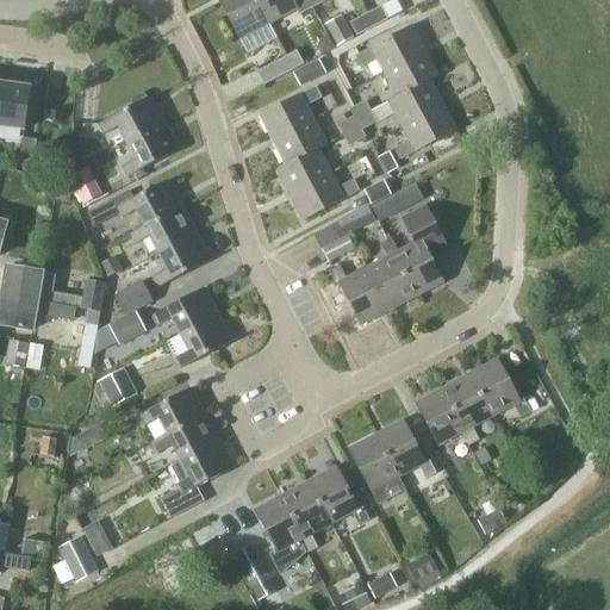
[(268,25),(254,0),(217,0),(247,54),(275,39),(268,25)]
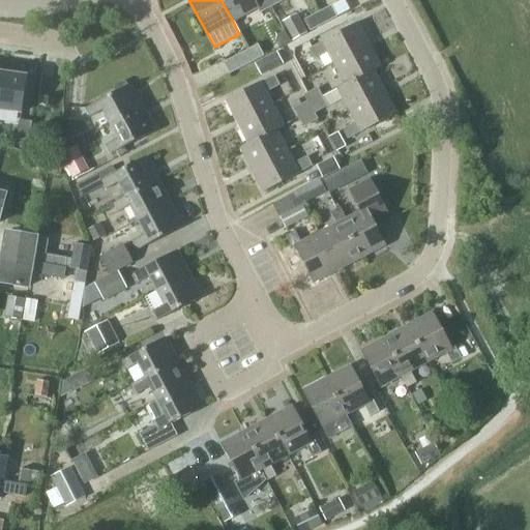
[(270,7),(266,0),(221,0),(233,22),(257,8),(259,13),(270,7)]
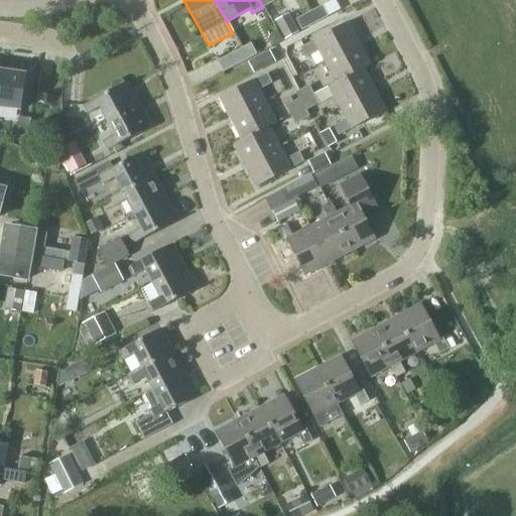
[(301,30),(328,17),(321,6),(295,20),(301,30)]
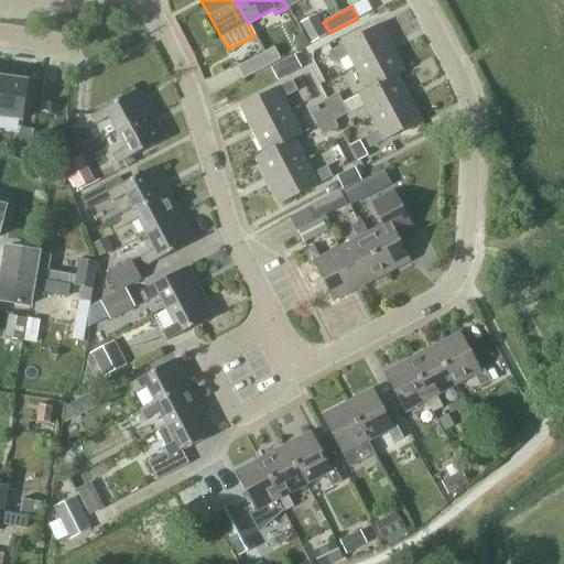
[(311,44),(326,35),(315,14),(300,22),(311,44)]
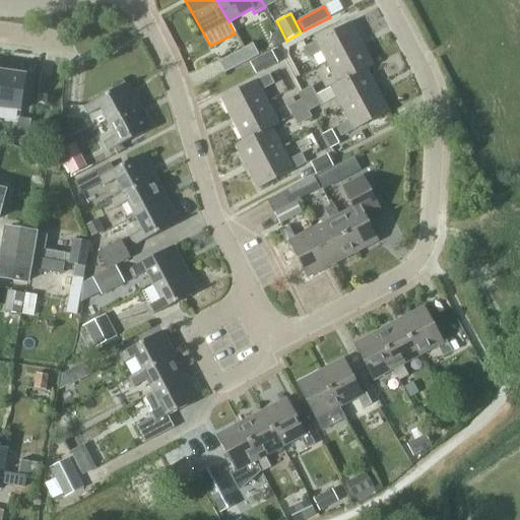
[(326,62),(362,44),(349,22),(315,41),(315,42),(303,49),(308,57),(320,51),(326,62)]
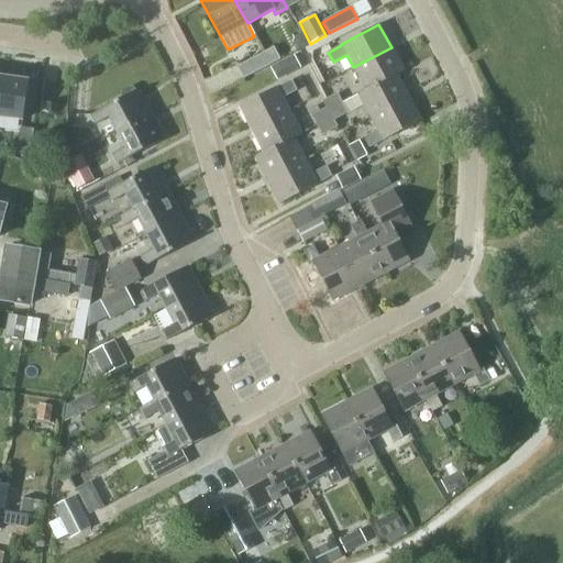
[(307,45),(301,33),(294,37),(291,44),(295,51),(307,45)]
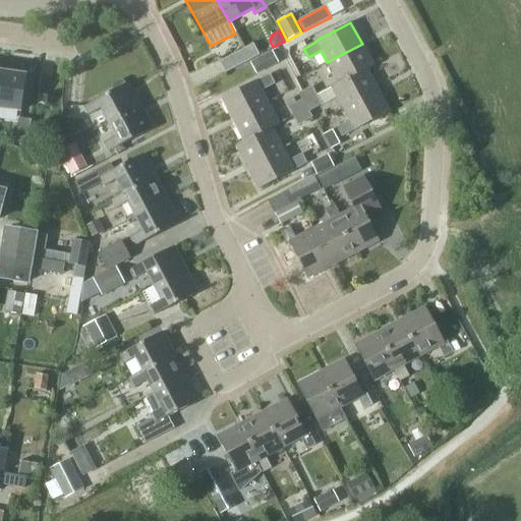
[(225,73),(258,55),(252,44),(219,62),(225,73)]
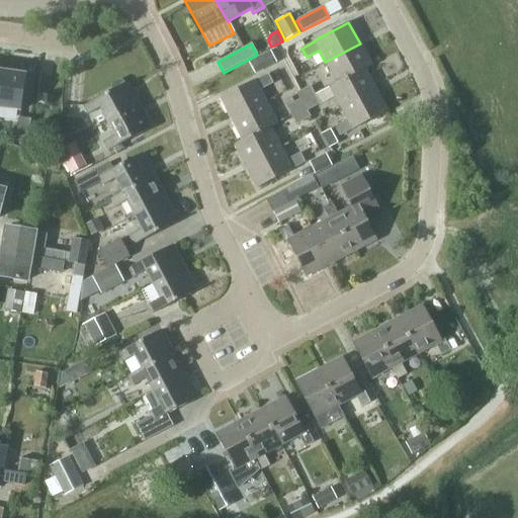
[(364,69),(371,66),(360,44),(325,62),(336,83),(336,84),(364,69)]
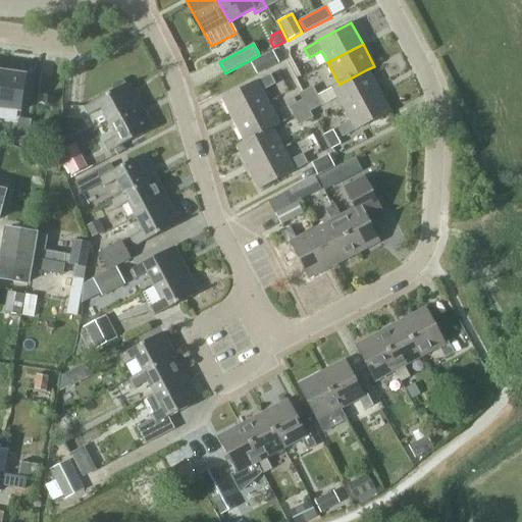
[(273,56),(271,52),(250,63),(256,74),(277,62),(273,56)]
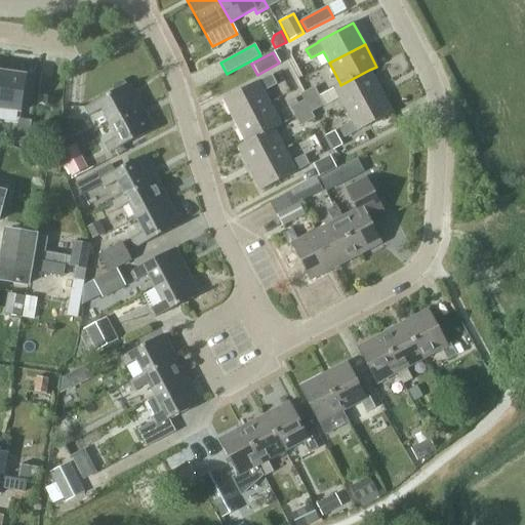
[(380,91),(369,70),(340,85),(340,84),(333,88),(346,110),(380,91)]
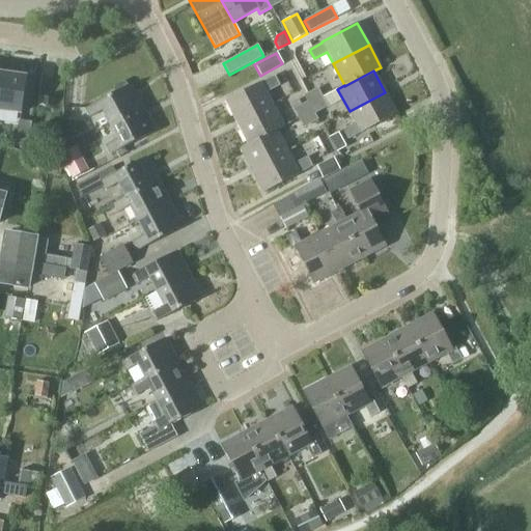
[(2,73),(0,87),(0,110),(20,114),(25,77),(2,73)]
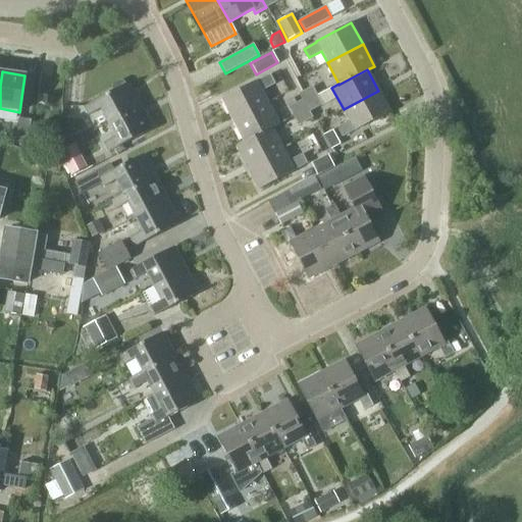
[(232,121),(267,102),(261,91),(274,84),(269,74),(257,82),(256,81),(221,100),(232,121)]
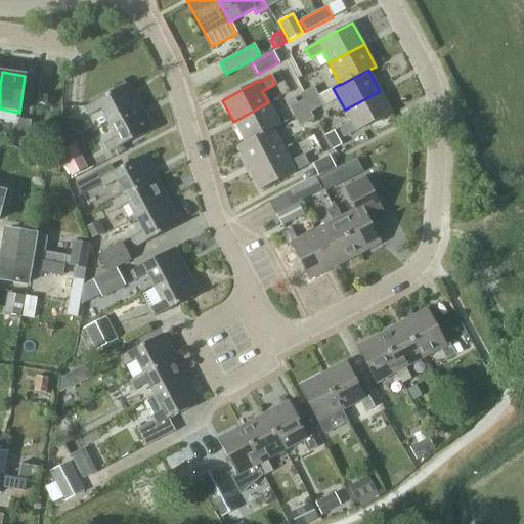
[(108,124),(141,106),(129,83),(125,85),(124,82),(120,81),(114,85),(113,88),(114,91),(85,107),(89,116),(101,110),(108,124)]
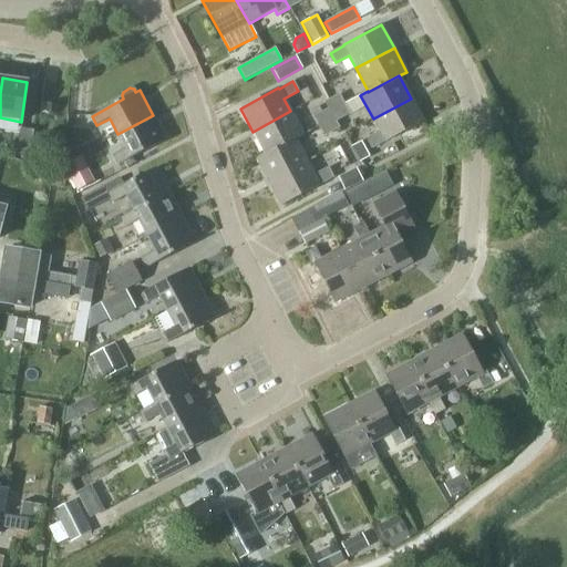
[(330,112),(343,104),(339,94),(325,102),(328,109),(330,112)]
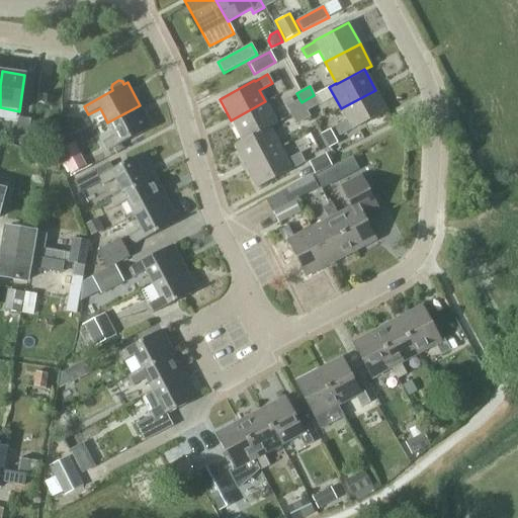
[(375,90),(341,108),(347,119),(334,126),(339,136),(351,130),(352,130),(386,111),(375,90)]
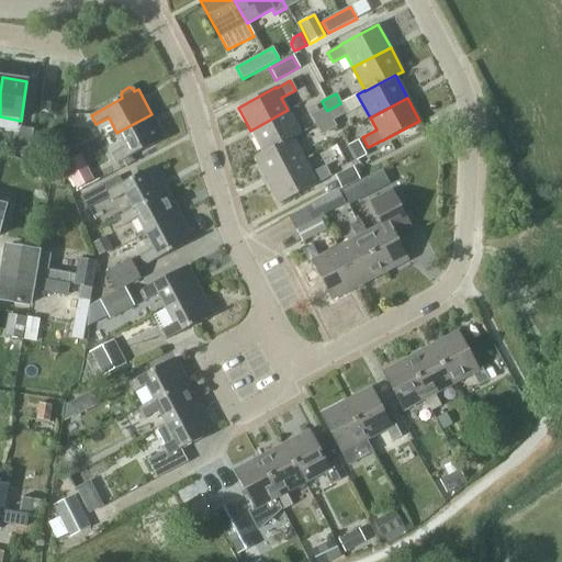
[(53,113),(54,104),(46,103),(45,112),(53,113)]
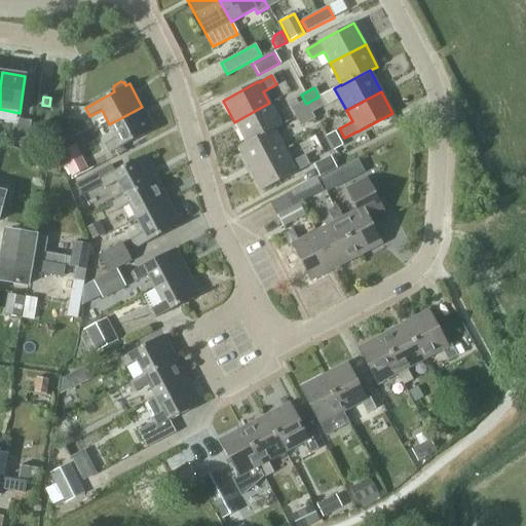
[(310,113),(311,112),(324,106),(318,97),(306,104),(309,110),(310,113)]
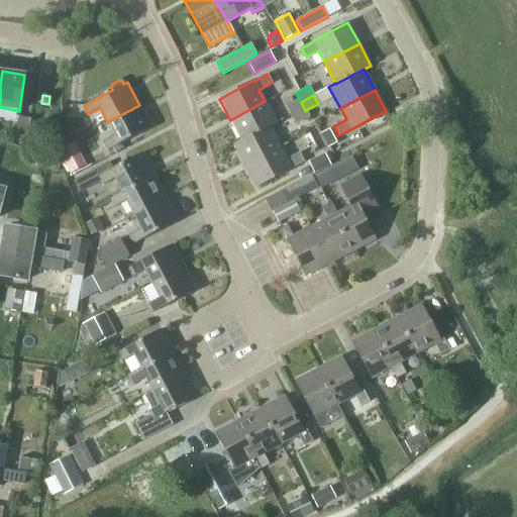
[(304,108),(301,102),(299,99),(287,106),(291,115),(304,108)]
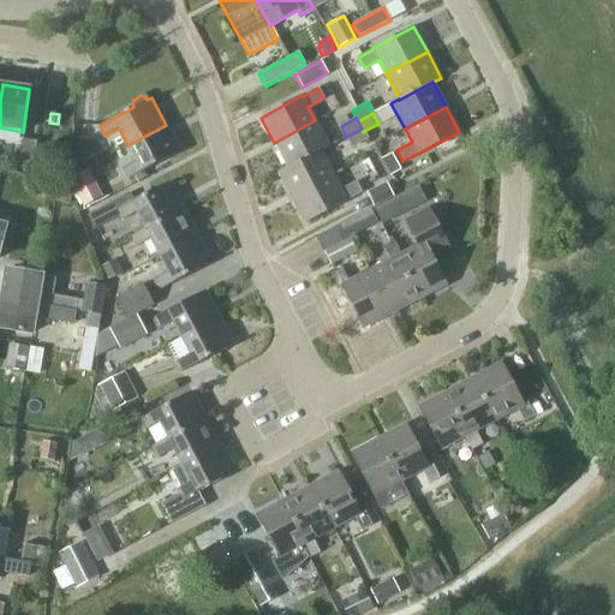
[(320,150),(321,151),(329,147),(315,120),(274,143),(287,167),(287,168),(320,150)]
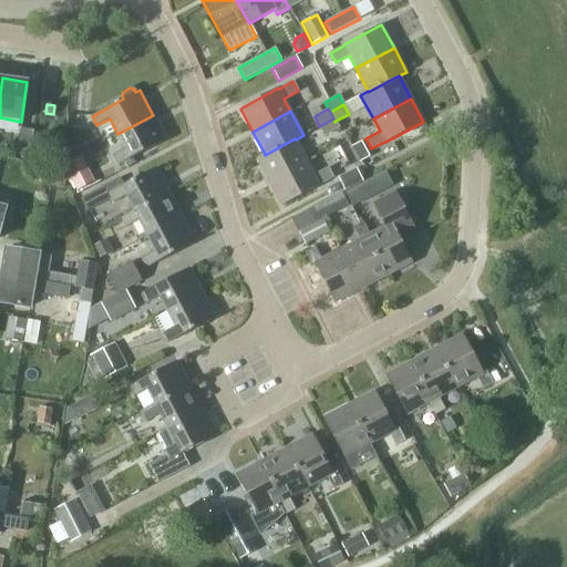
[(153,115),(117,134),(126,148),(113,156),(117,165),(165,141),(153,115)]
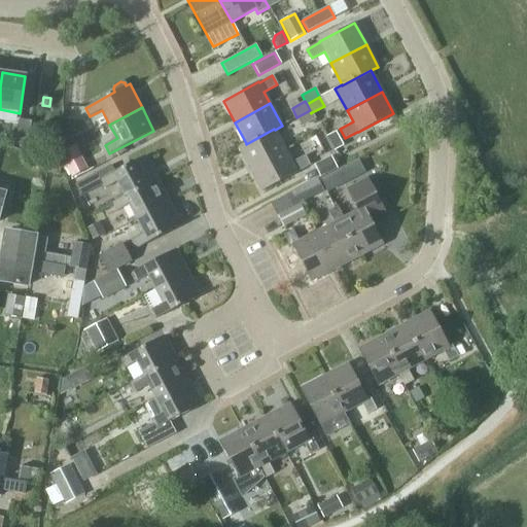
[(315,118),(312,112),(311,113),(310,110),(296,117),(302,126),(315,118)]
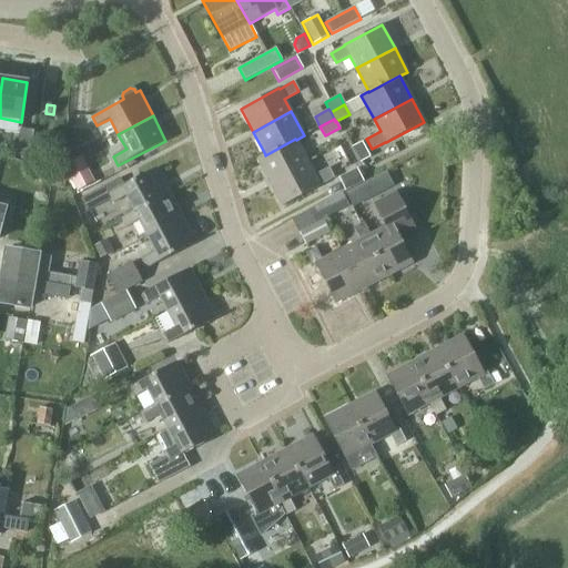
[(30,158),(33,131),(20,129),(17,155),(30,158)]
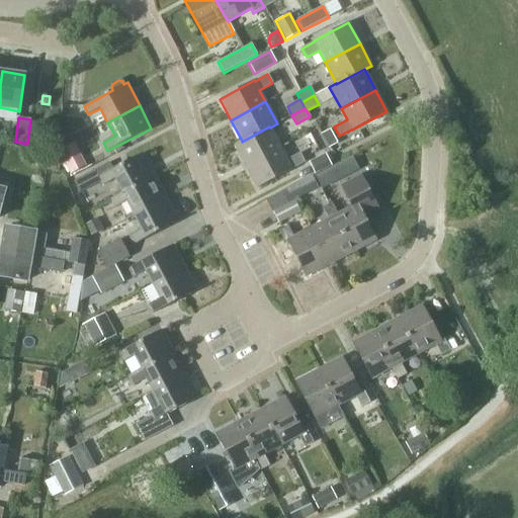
[(56,138),(58,125),(39,122),(37,136),(56,138)]
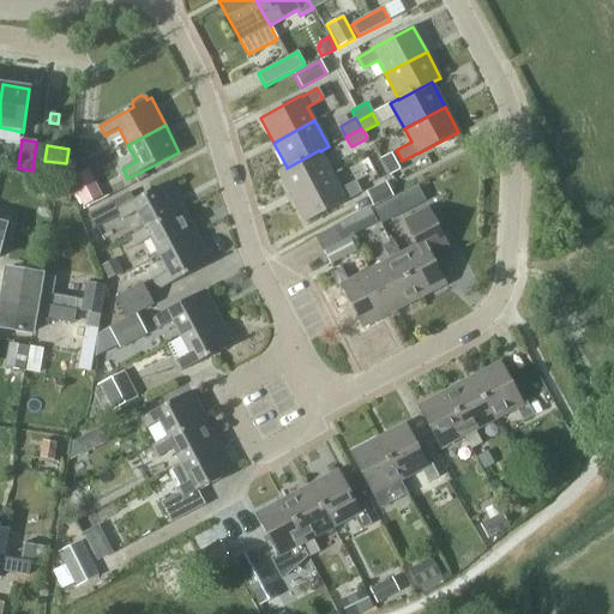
[(332,175),(320,151),(319,150),(287,168),(287,167),(277,172),(292,197),(332,175)]
